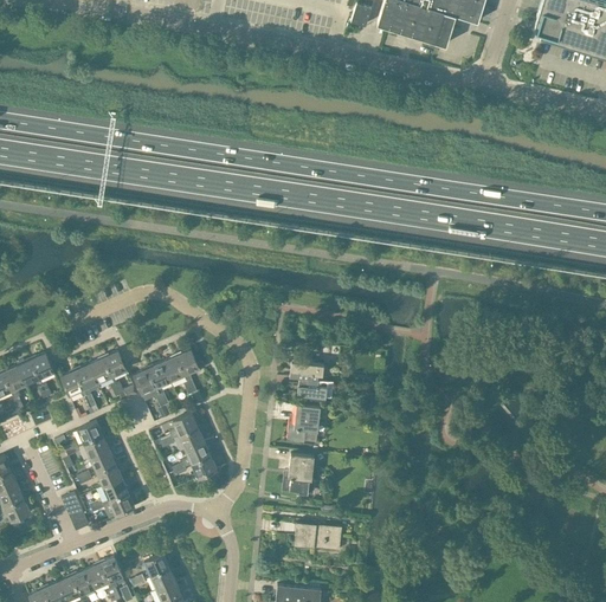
[(373,0),(366,0),(365,7),(356,4),(350,23),(366,27),(373,0)]
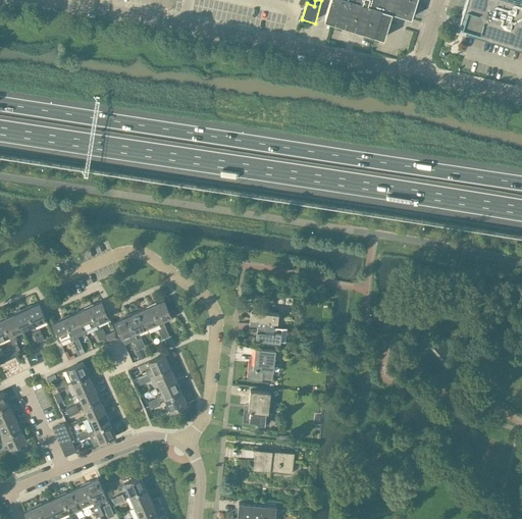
[(330,0),(327,11),(324,21),(347,29),(374,37),(383,40),(387,29),(392,14),(411,20),(417,0),(330,0)]
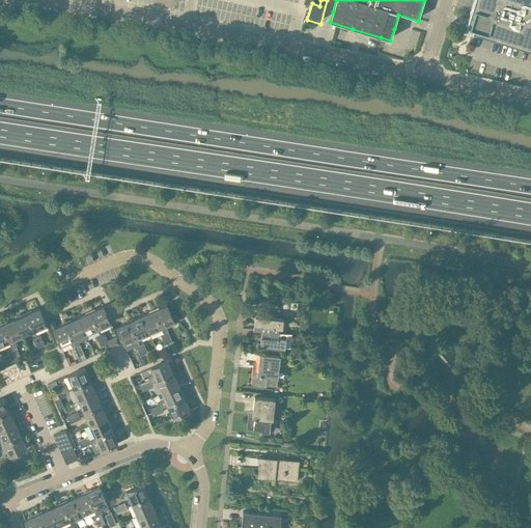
[(470,17),(468,23),(471,24),(470,28),(473,29),(473,32),(479,34),(530,50),(530,2),(522,0),(474,0),(470,16),(470,17)]
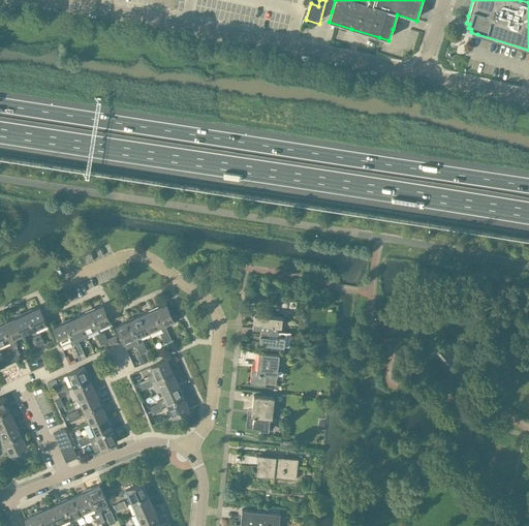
[(160,336),(162,341),(169,338),(165,328),(174,323),(166,307),(153,312),(161,329),(163,335),(160,336)]
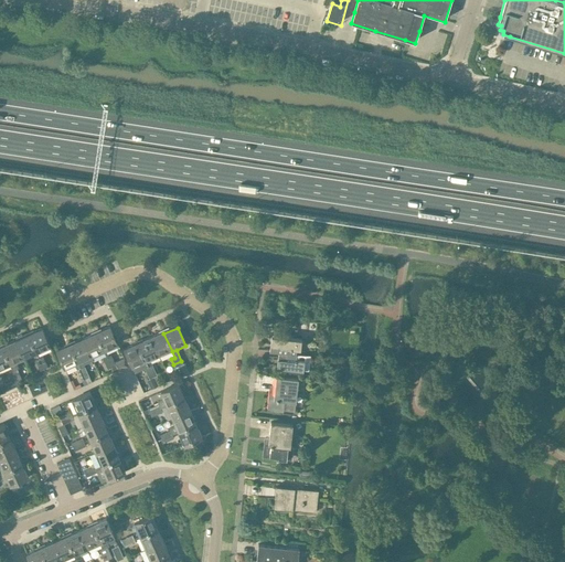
[(96,336),(104,353),(118,347),(109,329),(96,336)]
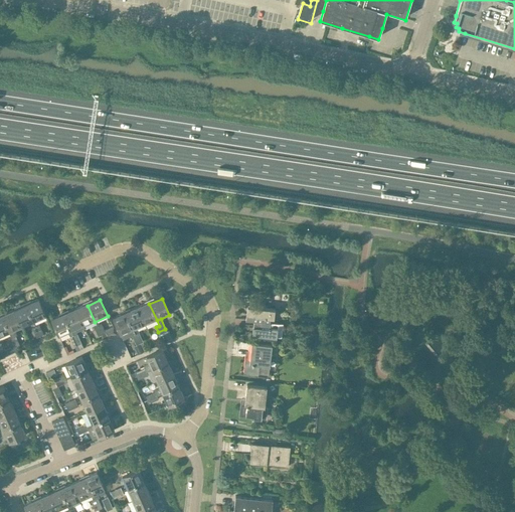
[(26,307),(33,323),(45,318),(38,302),(26,307)]
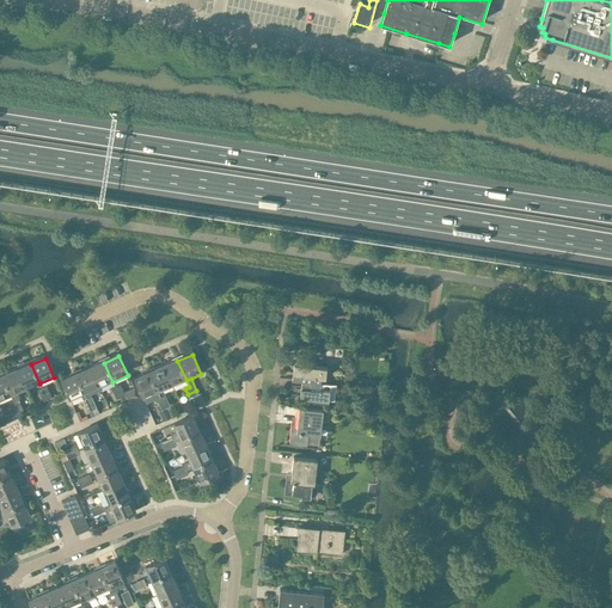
[(177,361),(164,367),(172,387),(173,391),(181,388),(182,386),(181,382),(187,380),(177,361)]
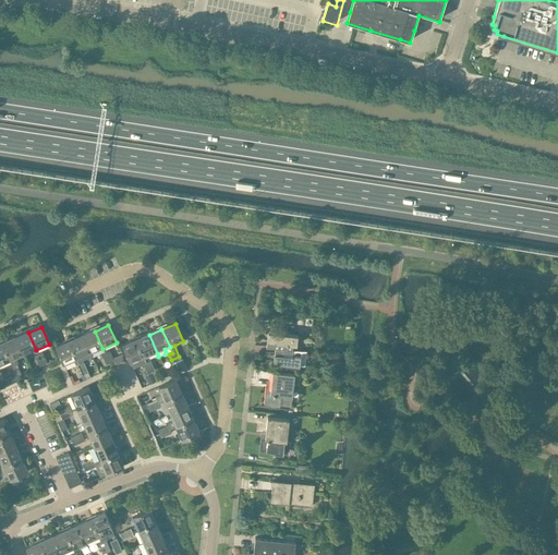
[(89,354),(102,349),(95,332),(82,337),(89,354)]
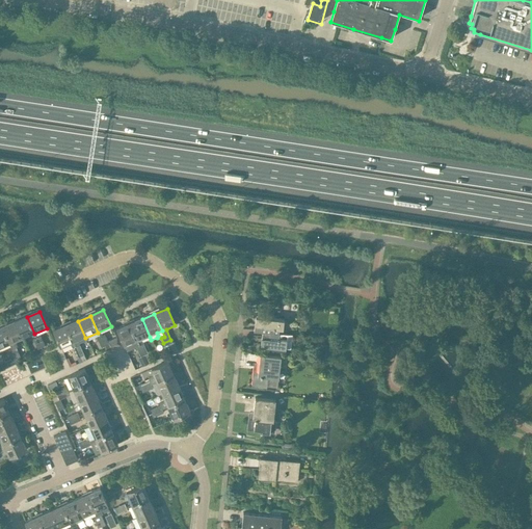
[(21,317),(15,320),(16,322),(15,322),(22,340),(34,334),(27,317),(22,319),(21,317)]
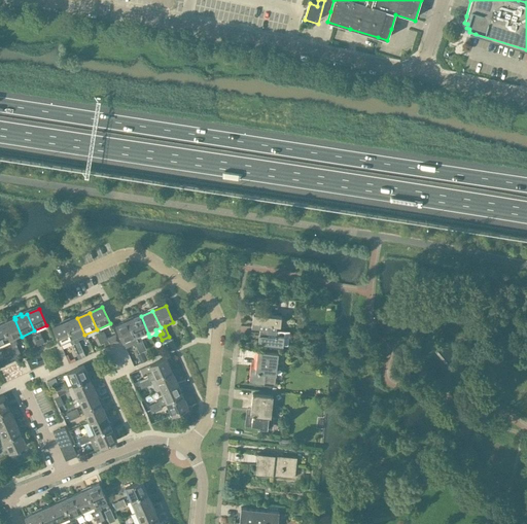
[(251,329),(259,330),(277,333),(277,332),(276,332),(276,327),(280,328),(281,319),(253,315),(251,329)]
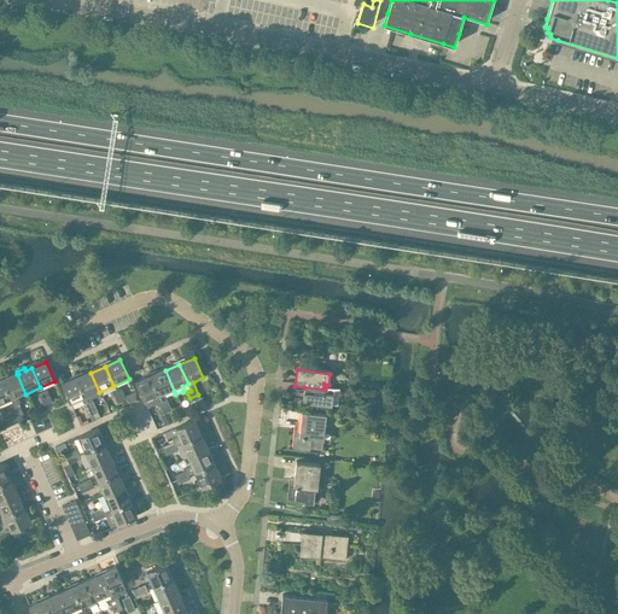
[(165,370),(151,378),(163,404),(158,405),(161,410),(169,407),(163,395),(174,391),(165,370)]
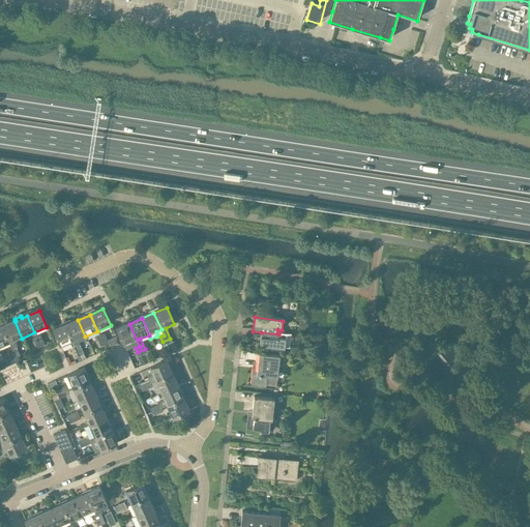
[(78,320),(65,325),(76,348),(80,346),(79,344),(87,341),(85,337),(78,320)]
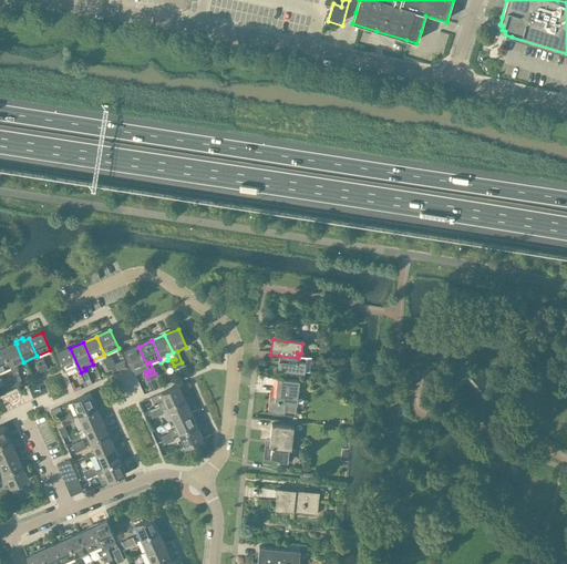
[(23,362),(16,344),(2,350),(10,368),(13,373),(9,376),(11,381),(19,378),(17,372),(19,371),(16,365),(23,362)]
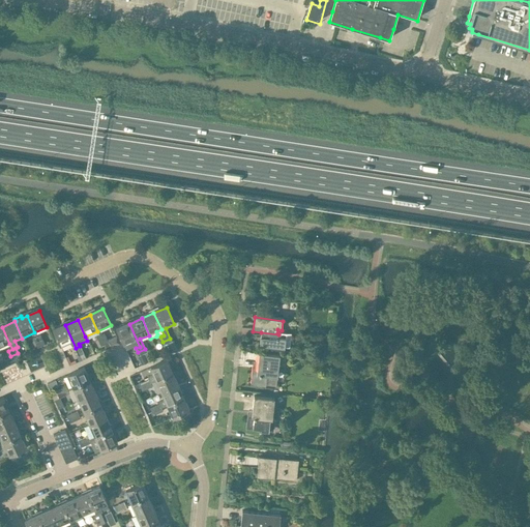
[(129,324),(117,329),(126,352),(136,348),(140,347),(129,324)]
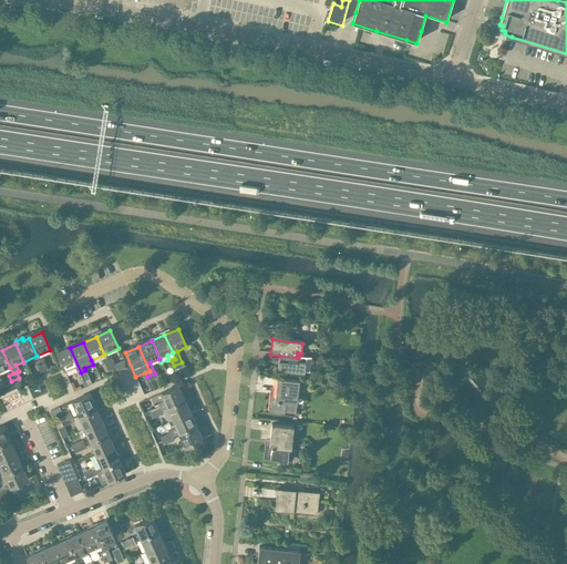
[(70,348),(57,355),(64,372),(74,368),(78,373),(81,372),(70,348)]
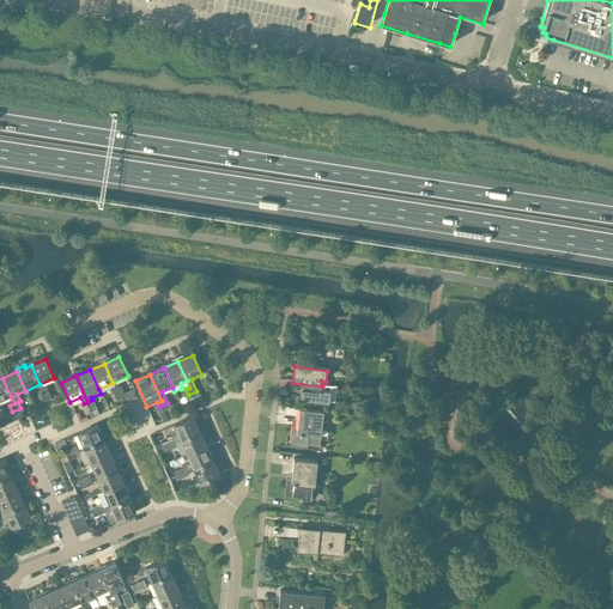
[(11,397),(2,378),(0,378),(0,401),(11,397)]
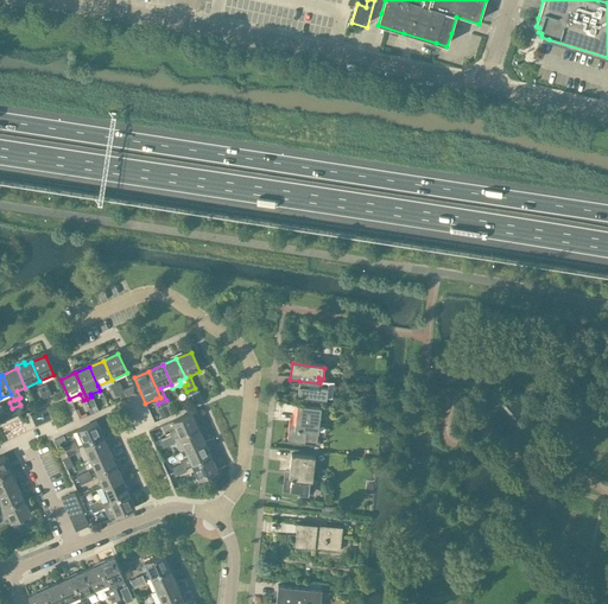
[(299,381),(298,398),(327,401),(333,401),(334,385),(328,385),(320,383),(299,381)]
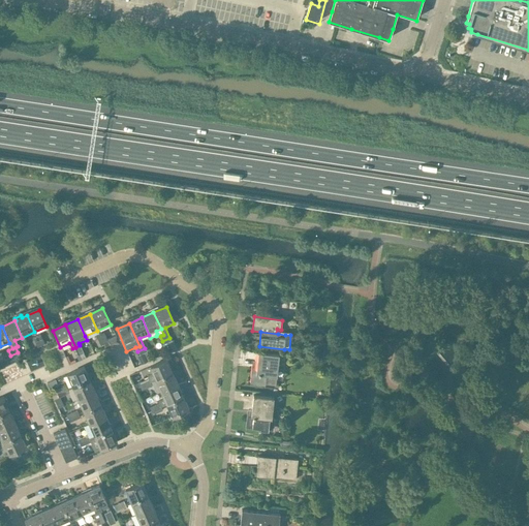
[(169,338),(162,341),(164,346),(172,343),(169,338)]
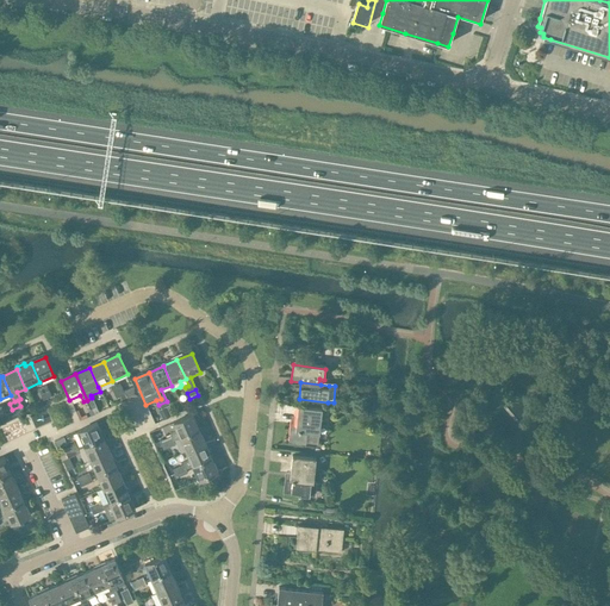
[(123,391),(114,395),(117,400),(125,397),(123,391)]
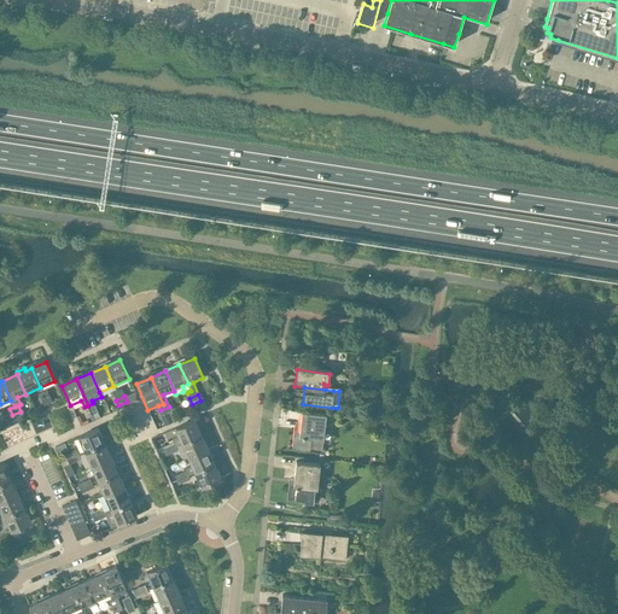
[(50,397),(41,401),(44,408),(52,404),(50,397)]
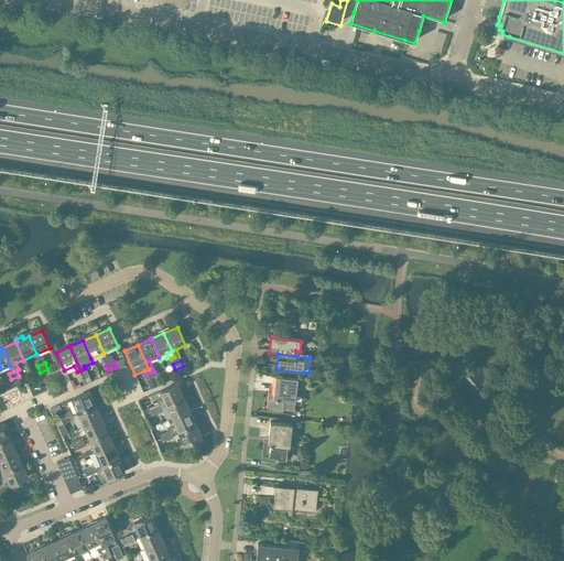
[(80,370),(77,371),(79,377),(87,374),(85,368),(80,370)]
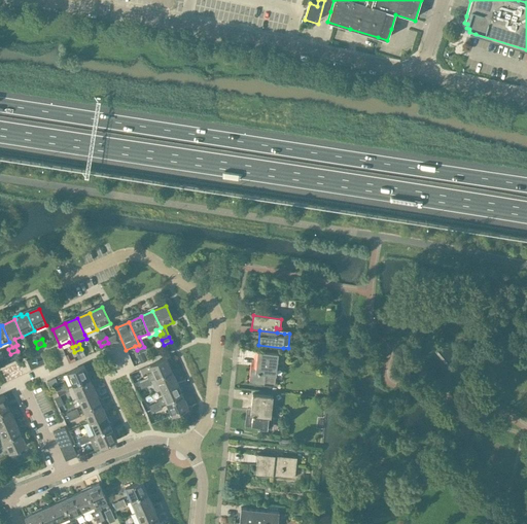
[(144,347),(137,350),(139,356),(146,353),(144,347)]
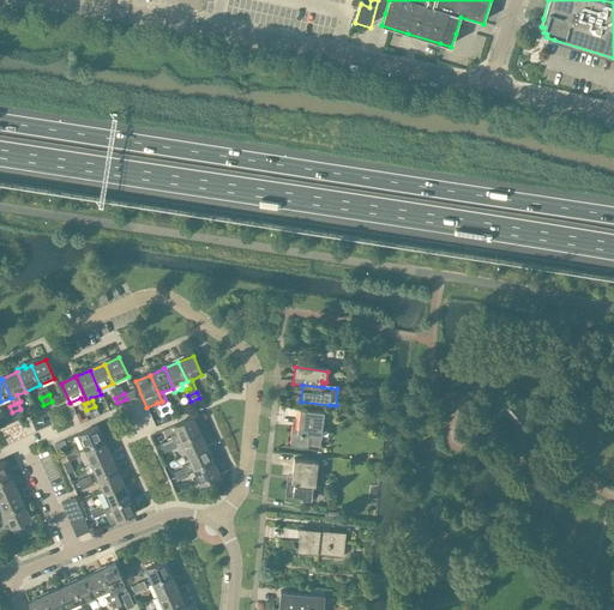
[(24,415),(20,409),(12,412),(16,418),(24,415)]
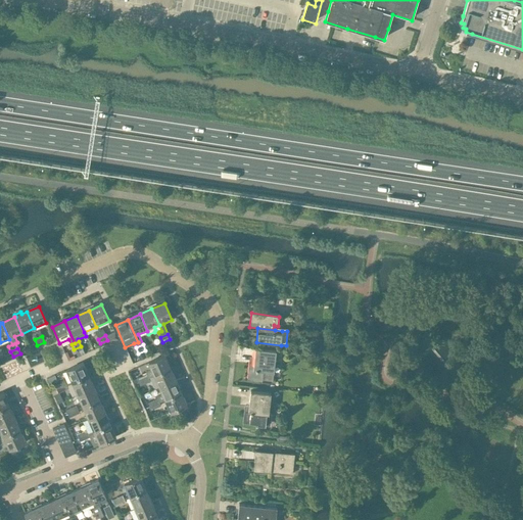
[(276,352),(255,350),(254,365),(250,365),(248,381),(273,383),(274,374),(276,352)]
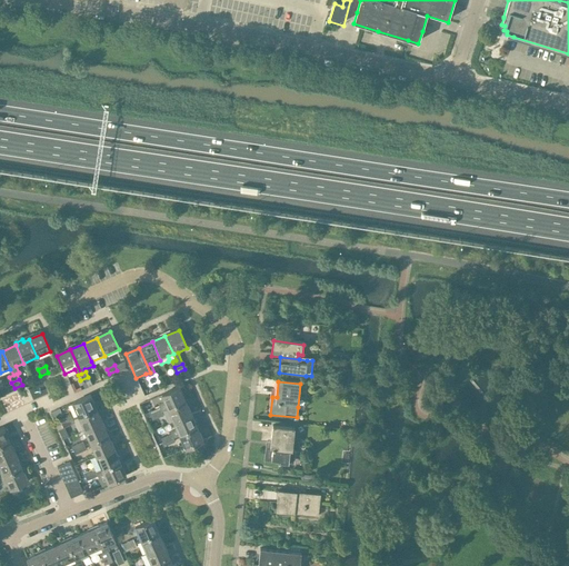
[(165,405),(159,408),(160,410),(160,409),(161,414),(168,411),(186,403),(180,389),(161,397),(165,405)]
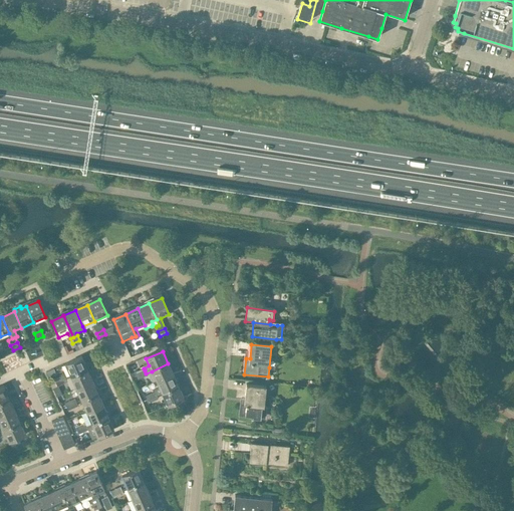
[(71,378),(87,370),(81,358),(65,366),(71,378)]
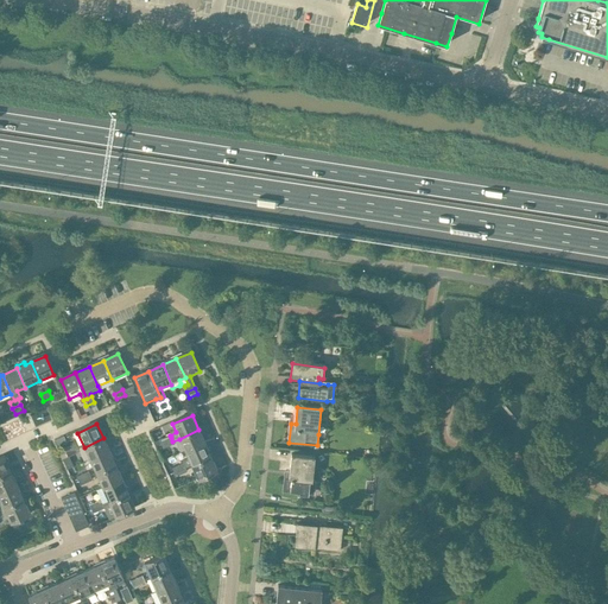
[(198,430),(179,439),(185,452),(204,444),(198,430)]
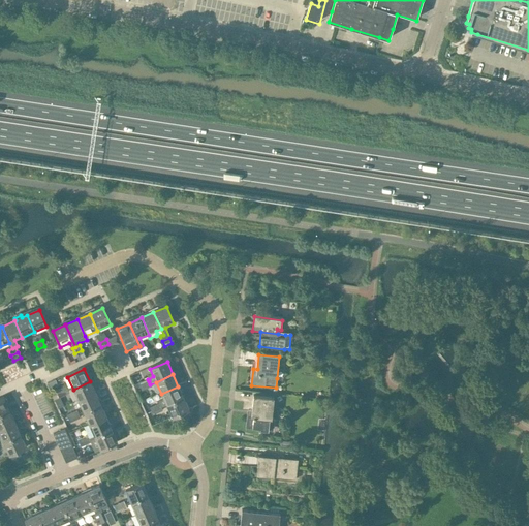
[(149,381),(144,383),(147,391),(152,388),(150,384),(149,380),(149,381)]
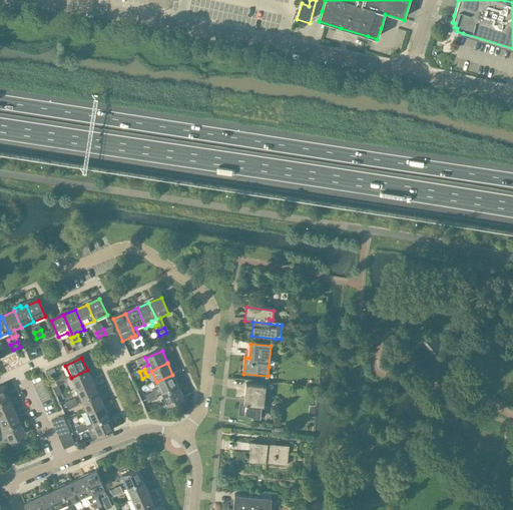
[(92,382),(87,370),(71,378),(76,390),(92,382)]
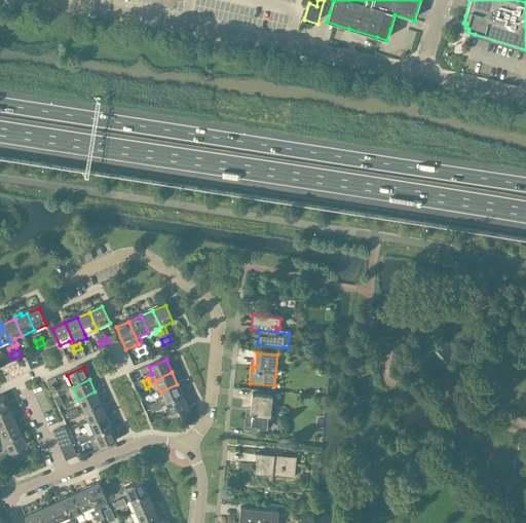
[(165,404),(183,397),(177,384),(160,391),(165,404)]
